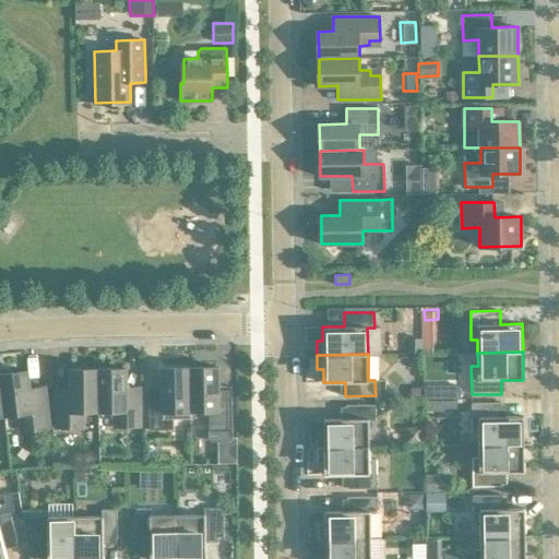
[(218,367),(190,368),(191,411),(203,411),(209,415),(209,439),(212,442),(228,441),(233,438),(232,397),(218,399),(218,367)]
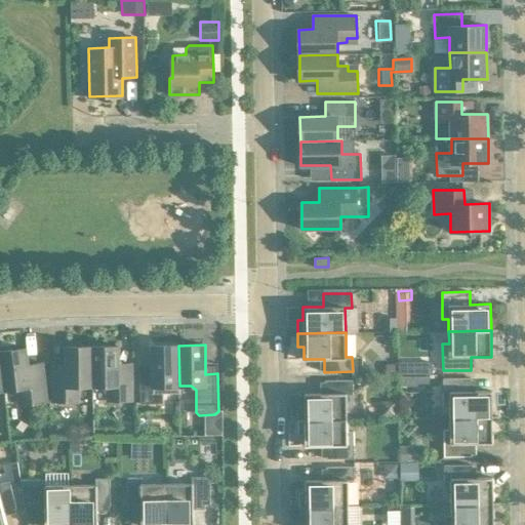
[(179,386),(178,346),(152,346),(152,374),(139,375),(140,404),(163,403),(163,394),(167,394),(167,386),(179,386)]
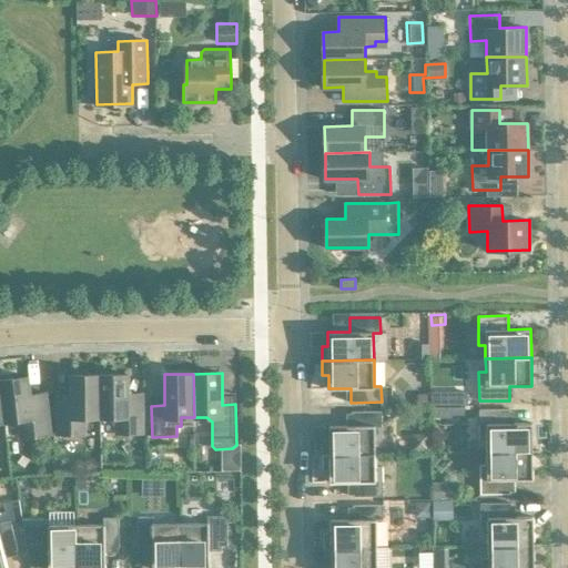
[(100,417),(100,375),(71,375),(72,405),(58,405),(59,434),(84,434),(84,417),(100,417)]
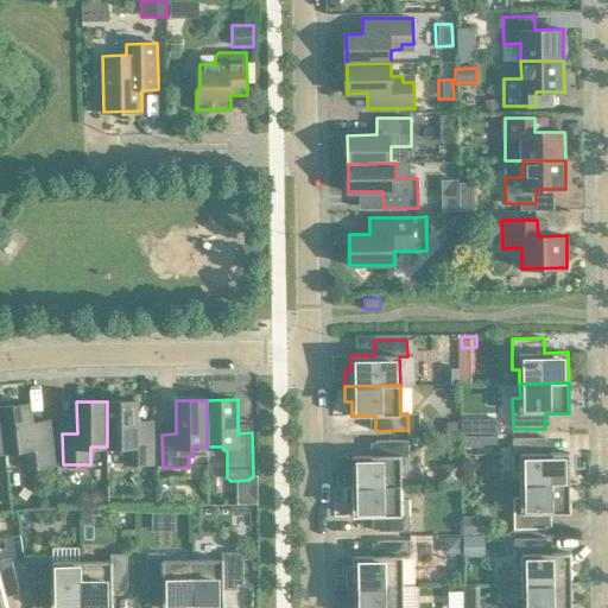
[(107,401),(107,447),(125,447),(125,463),(153,463),(152,432),(138,432),(137,401),(107,401)]
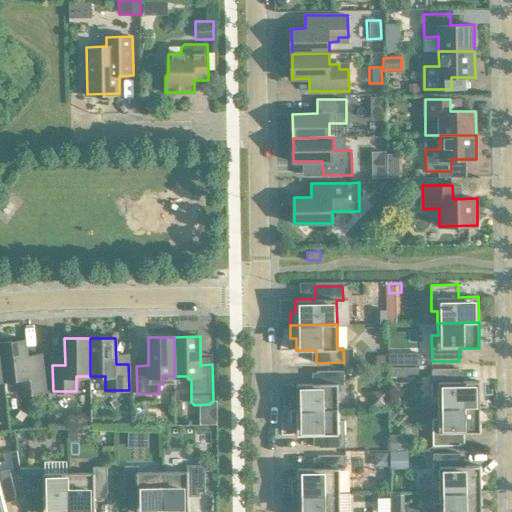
[(25,339),(0,342),(0,348),(4,380),(17,378),(21,385),(22,395),(45,392),(45,383),(41,354),(27,356),(25,339)]
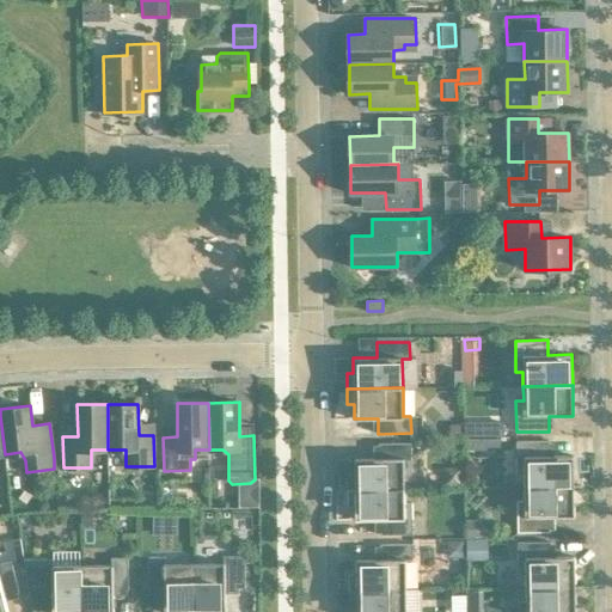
[(525,487),(574,487),(574,456),(549,456),(549,441),(516,441),(516,472),(525,472),(525,487)]
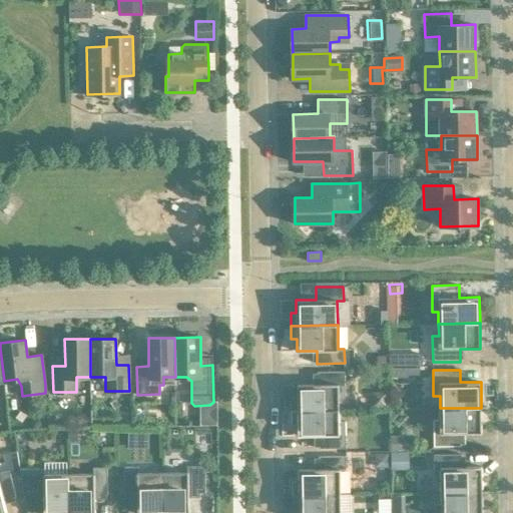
[(292,411),(339,410),(339,398),(345,398),(345,371),(318,372),(318,385),(298,385),(298,398),(292,398),(292,411)]
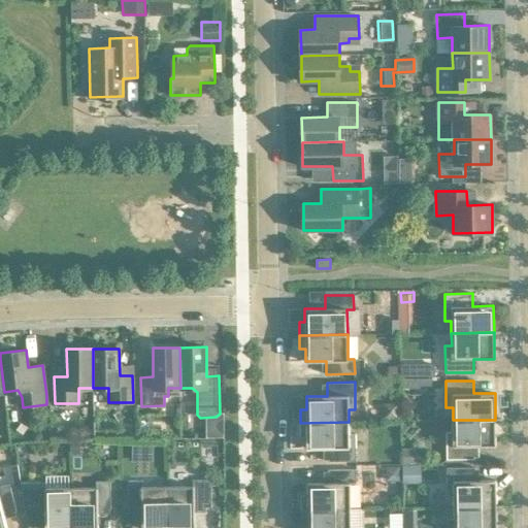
[(495,420),(453,420),(453,432),(447,432),(447,459),(474,459),(474,446),(495,446),(495,420)]
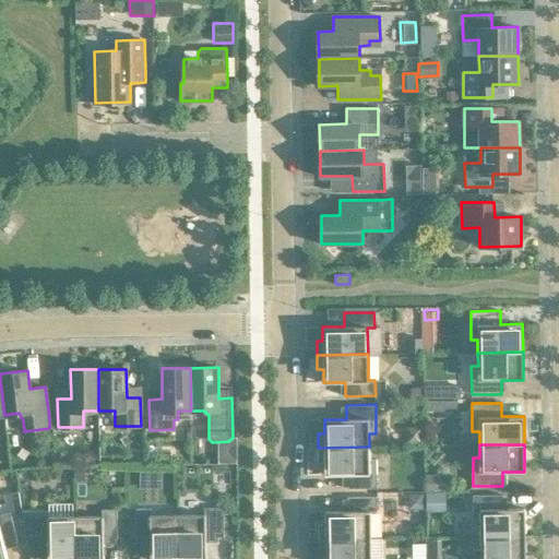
[(369,460),(369,447),(318,448),(318,461),(324,461),(324,475),(347,475),(347,488),(377,488),(377,460),(369,460)]
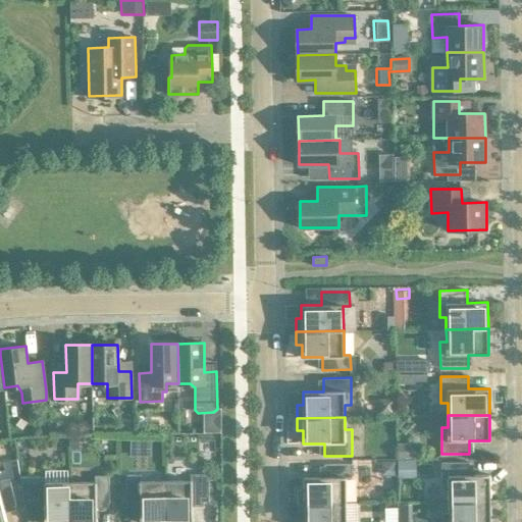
[(371,438),(372,456),(392,456),(392,438),(371,438)]
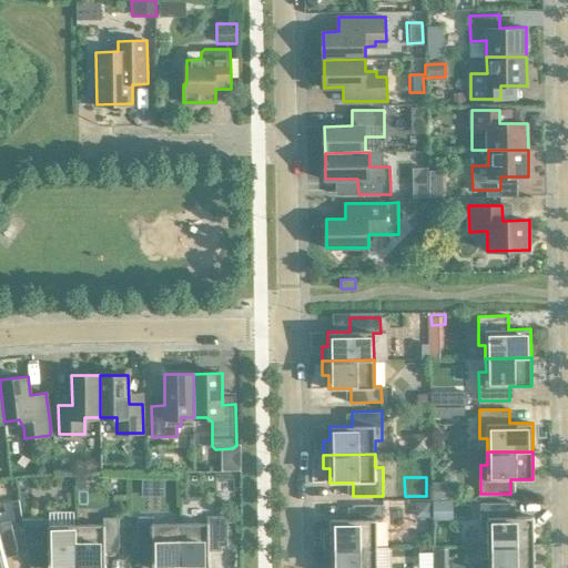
[(432,483),(432,499),(458,498),(458,482),(432,483)]
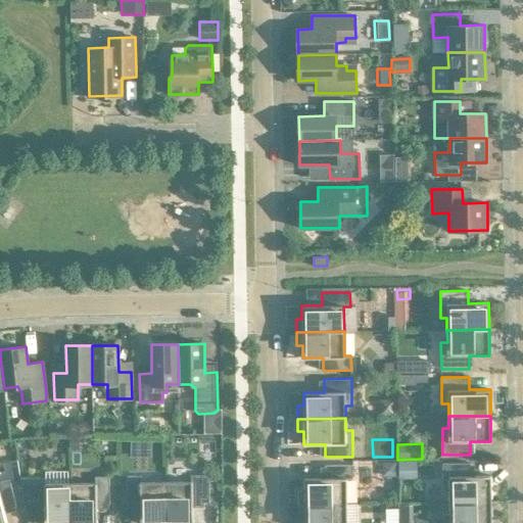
[(0,522),(7,522),(4,510),(16,506),(10,482),(20,480),(17,460),(9,461),(13,478),(9,479),(0,481),(0,522)]
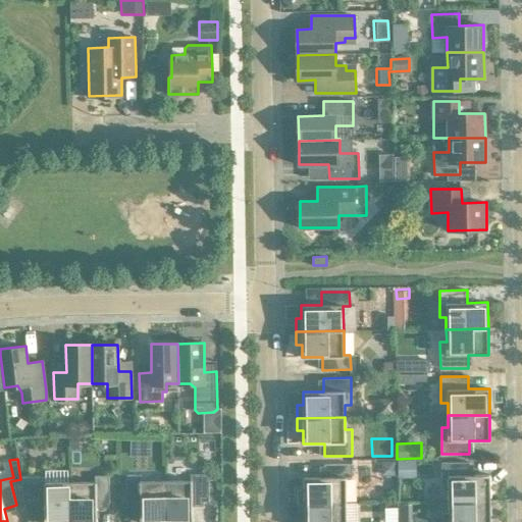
[(382,478),(395,478),(394,461),(381,461),(382,478)]
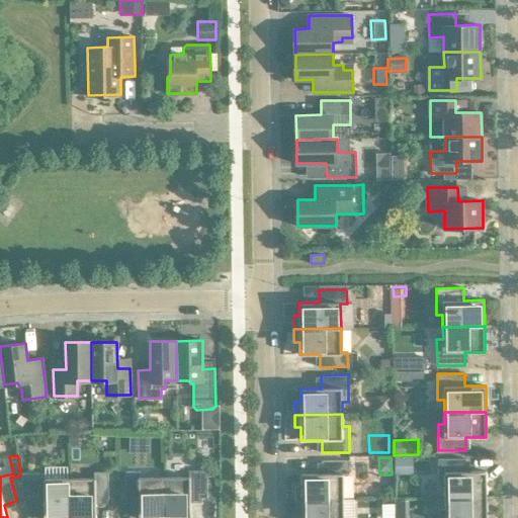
[(393,458),(392,473),(410,473),(410,459),(393,458)]
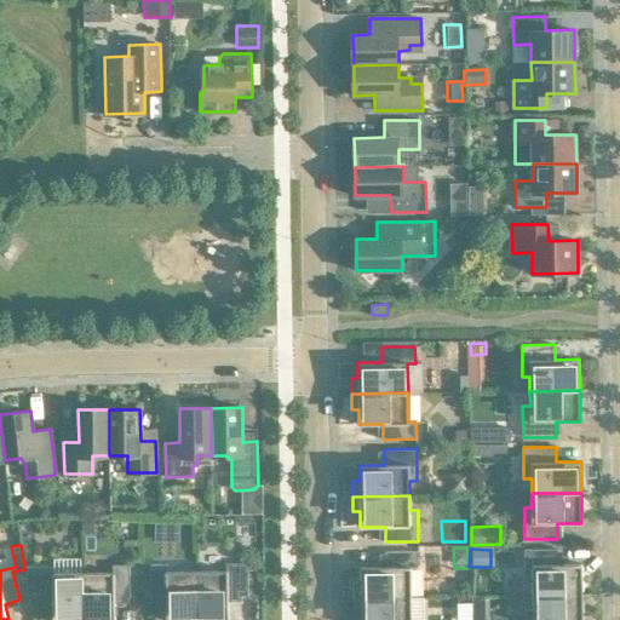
[(533,596),(583,595),(583,563),(558,564),(557,549),(524,550),(526,581),(533,581),(533,596)]
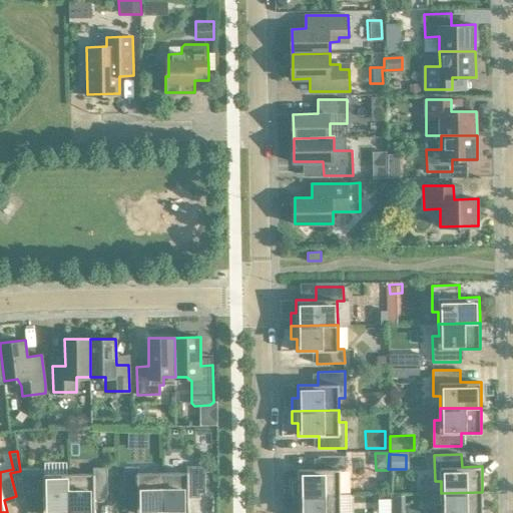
[(293,495),(341,494),(340,470),(346,470),(346,456),(319,456),(319,469),(299,469),(299,482),(293,482),(293,495)]
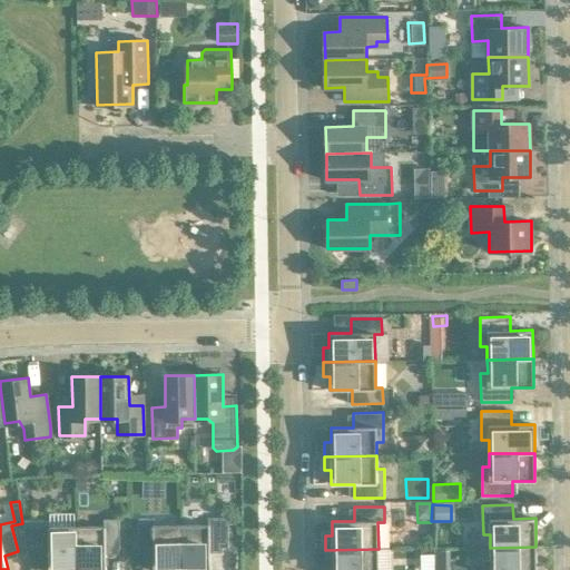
[(208,524),(182,526),(182,569),(209,569),(209,548),(228,548),(228,518),(208,518),(208,524)]
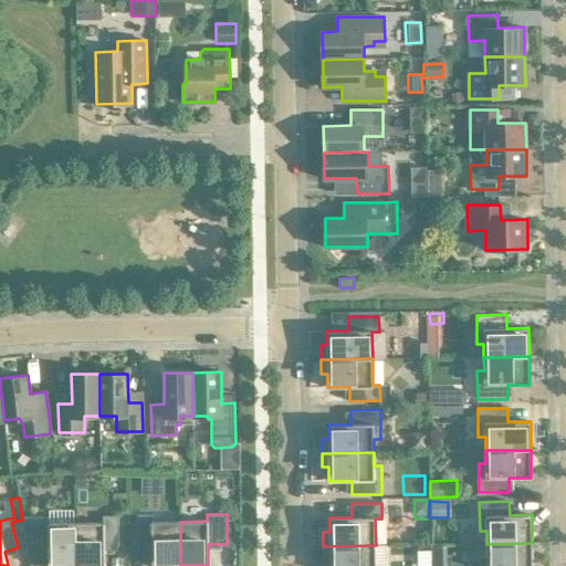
[(103,523),(76,523),(76,565),(105,565),(105,546),(118,546),(118,515),(103,515),(103,523)]
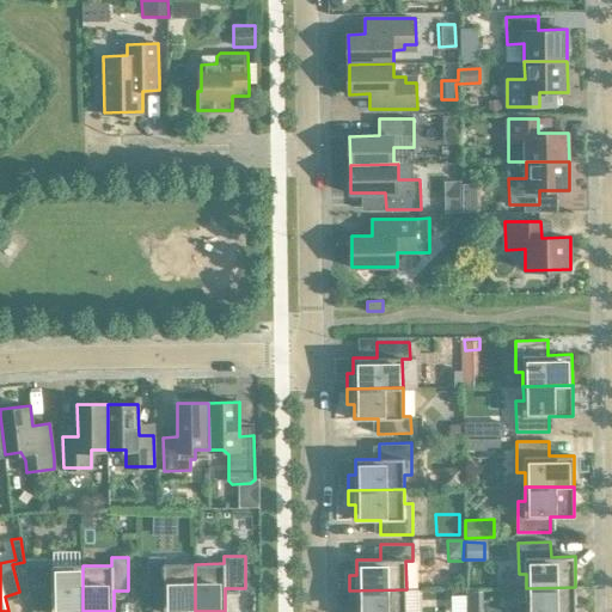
[(195,611),(195,564),(165,564),(165,557),(148,557),(150,589),(164,589),(164,611),(195,611)]
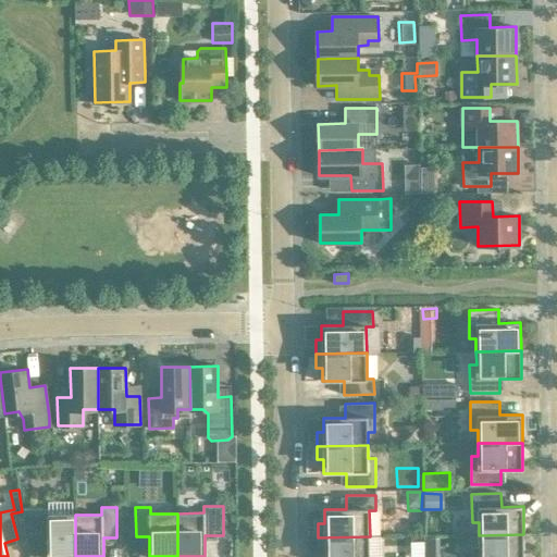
[(75,556),(75,515),(49,515),(49,508),(34,508),(34,539),(48,537),(47,556),(75,556)]
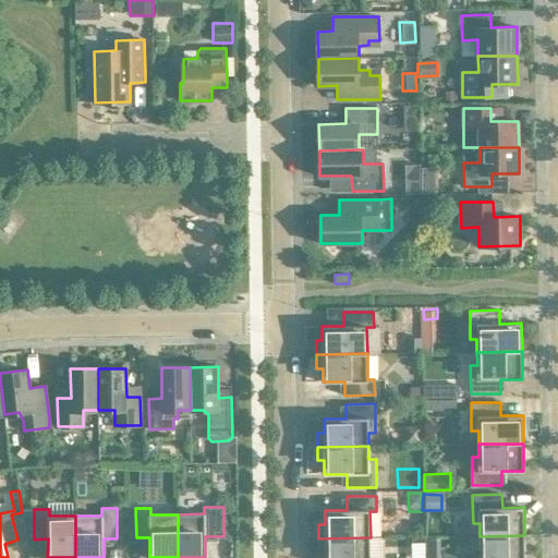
[(480,549),(473,549),(473,557),(524,557),(524,535),(480,536),(480,549)]
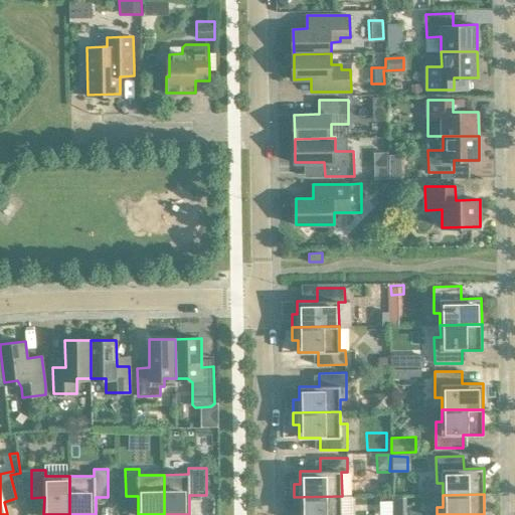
[(341,514),(342,496),(294,497),(295,510),(301,510),(300,514),(341,514)]
